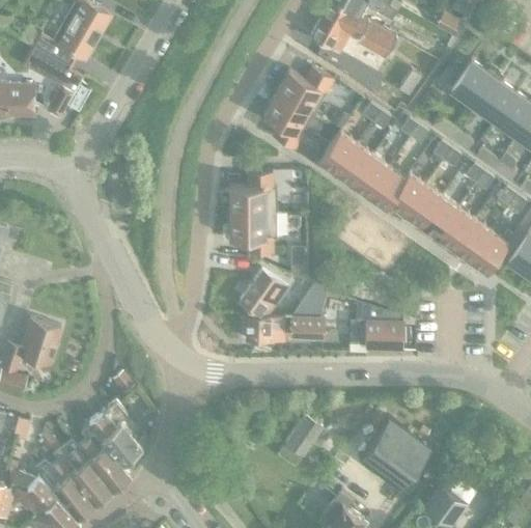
[(79,0),(55,40),(85,58),(95,42),(101,31),(111,15),(84,0),(79,0)]
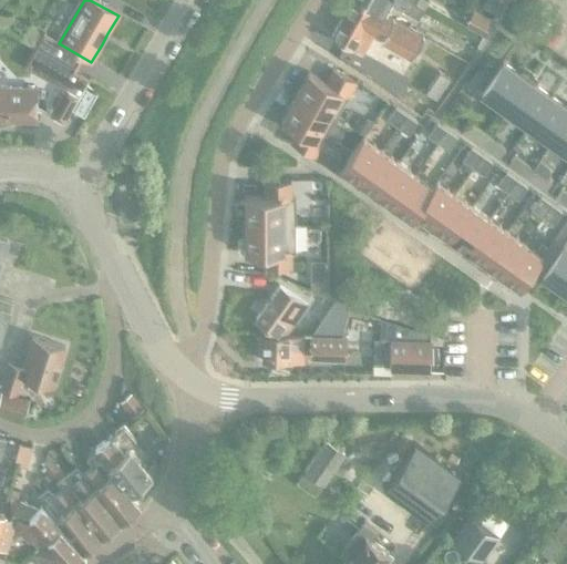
[(399,0),(351,0),(351,2),(381,19),(383,16),(388,7),(416,23),(423,13),(411,7),(399,0)]
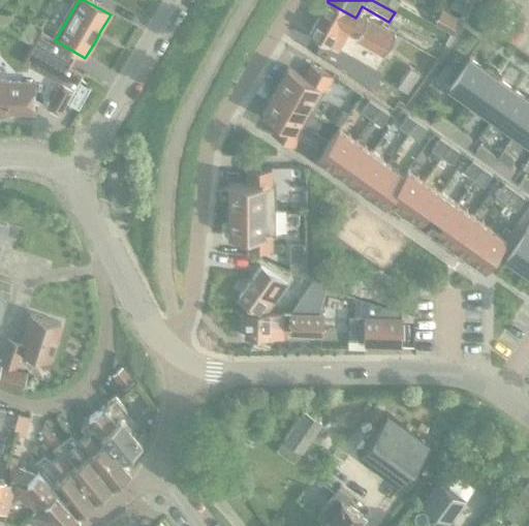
[(454,0),(448,9),(463,18),(471,3),(465,0),(454,0)]
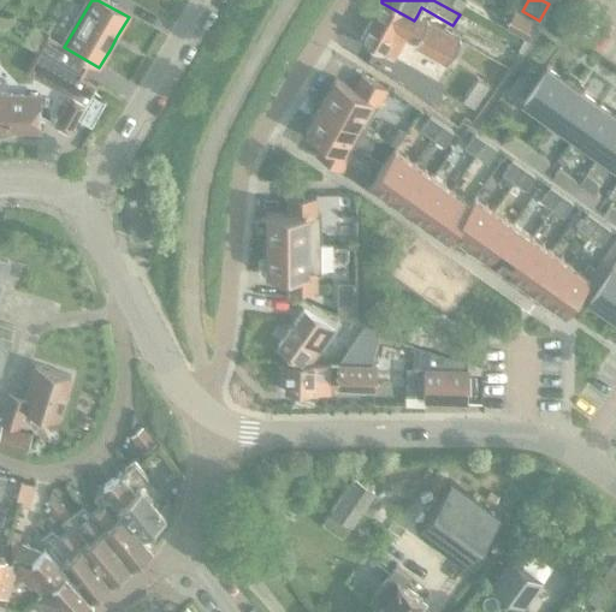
[(414,21),(381,3),(368,24),(360,41),(392,59),(406,37),(416,45),(415,48),(446,65),(458,46),(460,42),(416,17),(414,21)]
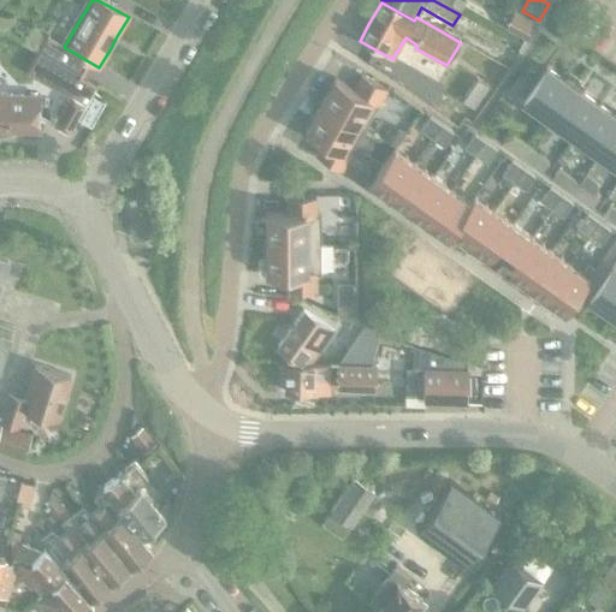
[(503,30),(525,42),(533,25),(513,13),(503,30)]
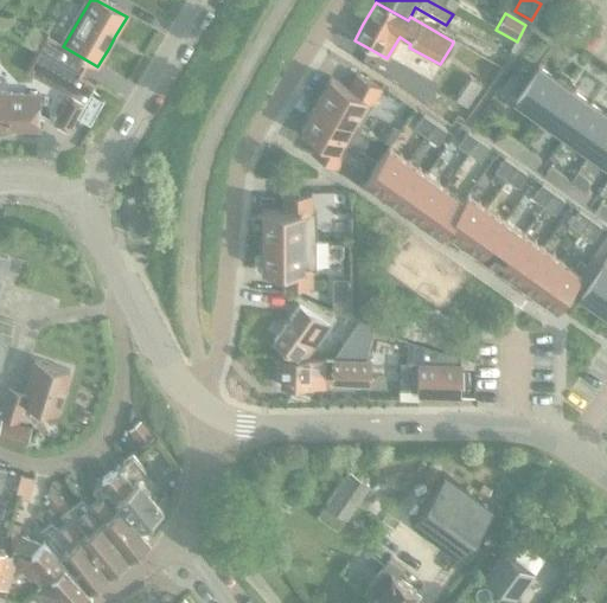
[(48,37),(36,57),(77,81),(80,76),(88,62),(75,53),(63,46),(48,37)]
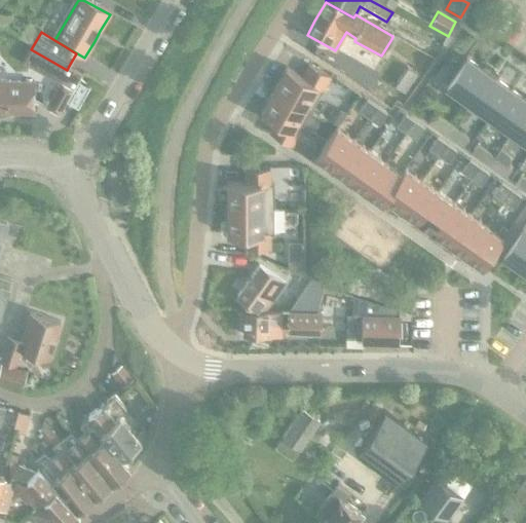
[(31,49),(23,63),(61,84),(46,108),(58,115),(66,102),(72,91),(80,77),(82,74),(69,66),(67,70),(31,49)]
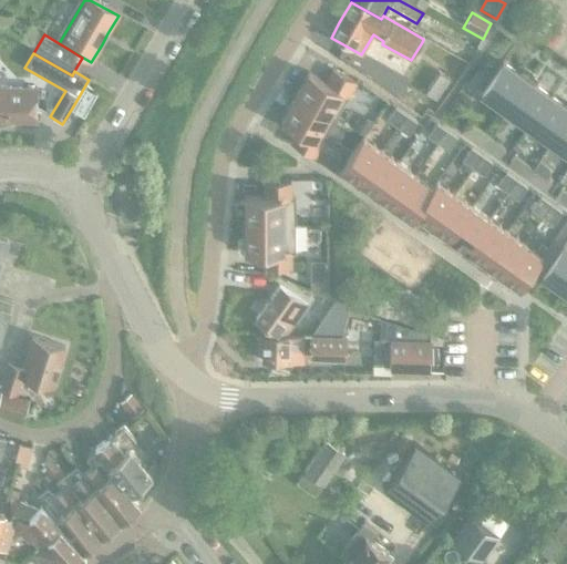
[(483,95),(506,112),(525,84),(502,69),(483,95)]
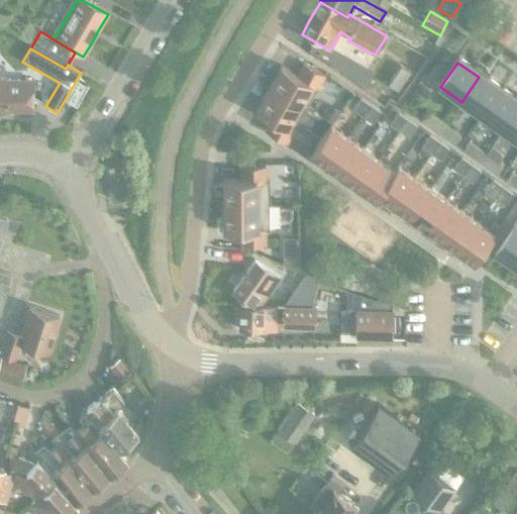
[(269,90),(305,110),(323,78),(302,66),(295,78),(280,70),(269,90)]
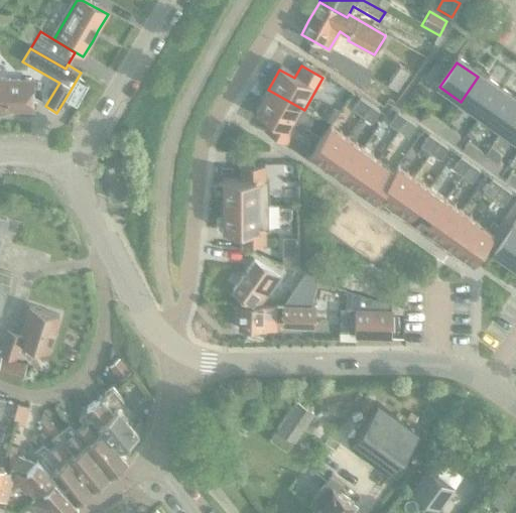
[(432,68),(427,75),(435,81),(440,74),(432,68)]
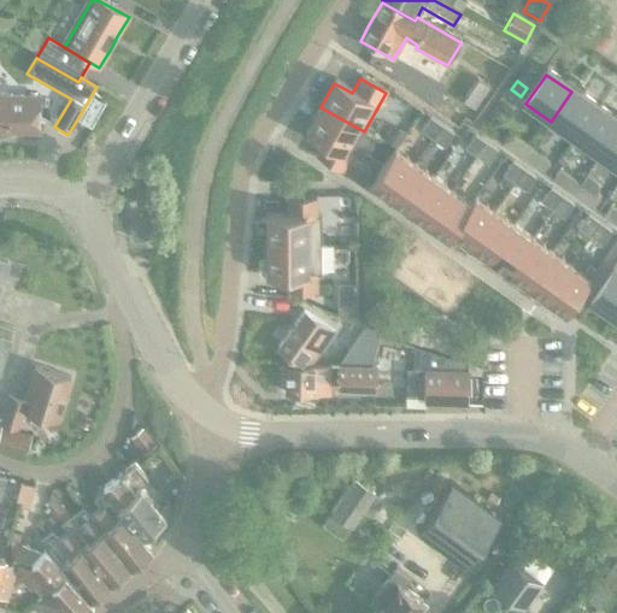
[(462,105),(475,113),(489,92),(477,83),(462,105)]
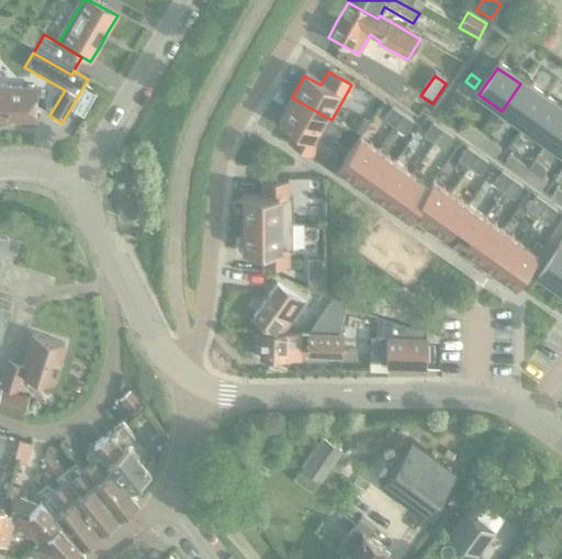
[(502,111),(525,126),(543,100),(520,84),(502,111)]
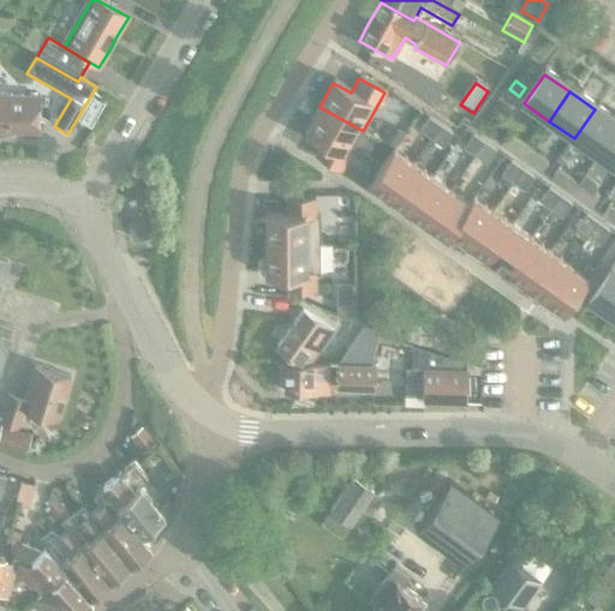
[(0,132),(37,135),(40,97),(0,95),(0,132)]
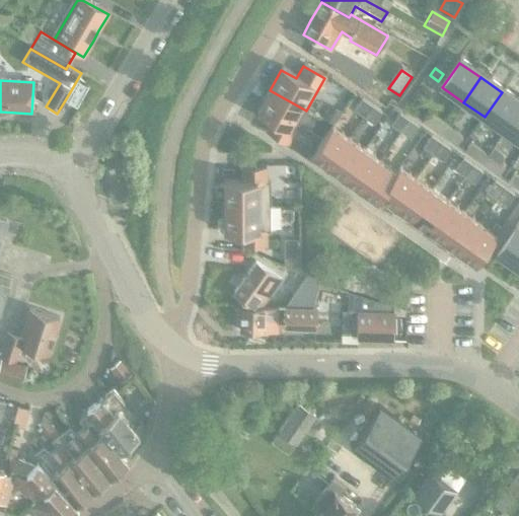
[(270,90),(257,112),(274,120),(267,132),(289,143),(295,132),(306,111),(270,90)]
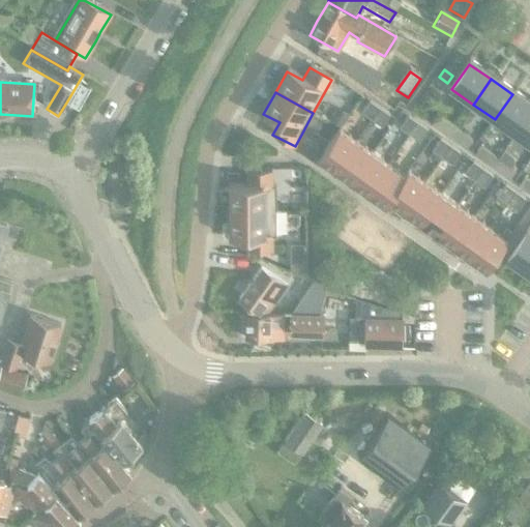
[(495,119),(517,135),(529,113),(529,107),(512,94),(495,119)]
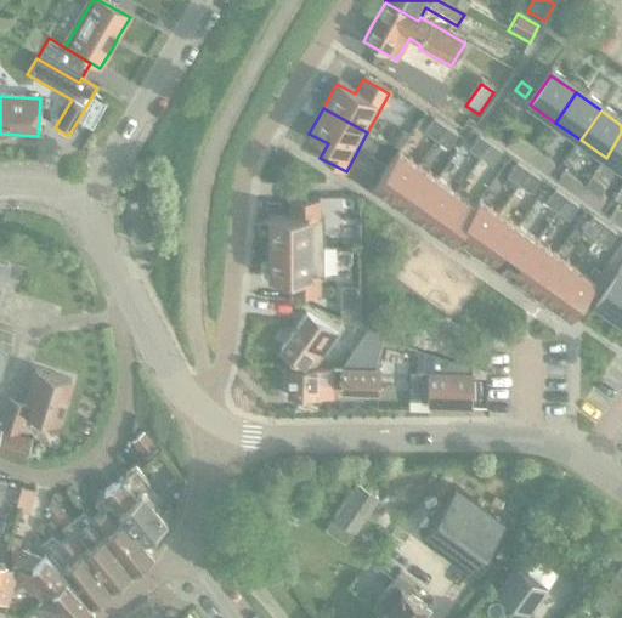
[(425,131),(437,140),(446,128),(434,120),(425,131)]
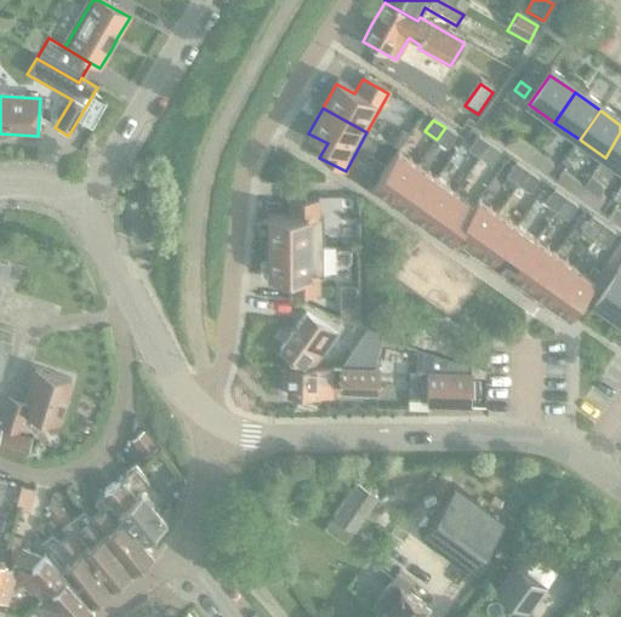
[(394,126),(386,142),(400,149),(408,133),(394,126)]
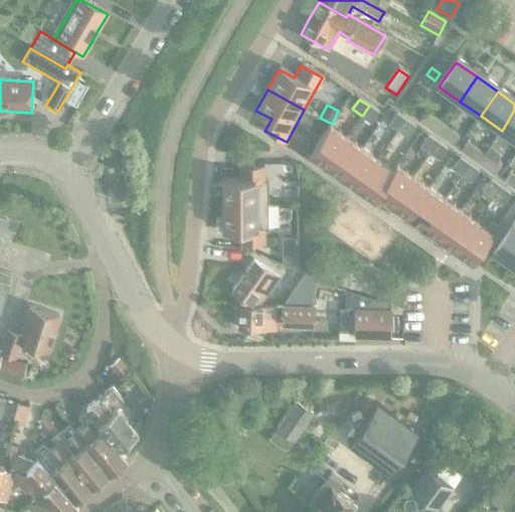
[(379,113),(369,106),(362,116),(372,123),(379,113)]
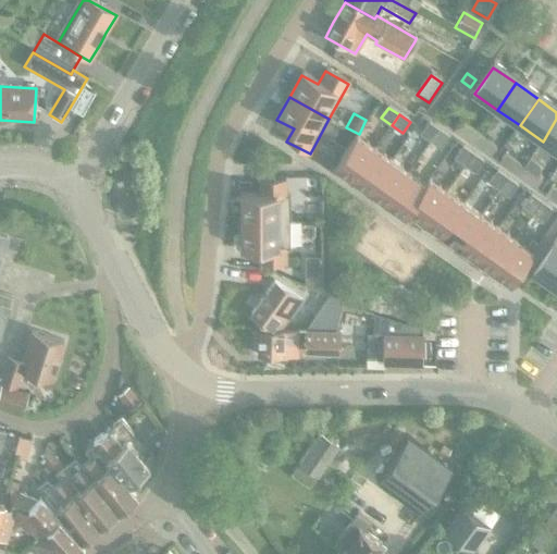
[(556,119),(543,142),(556,151),(556,119)]
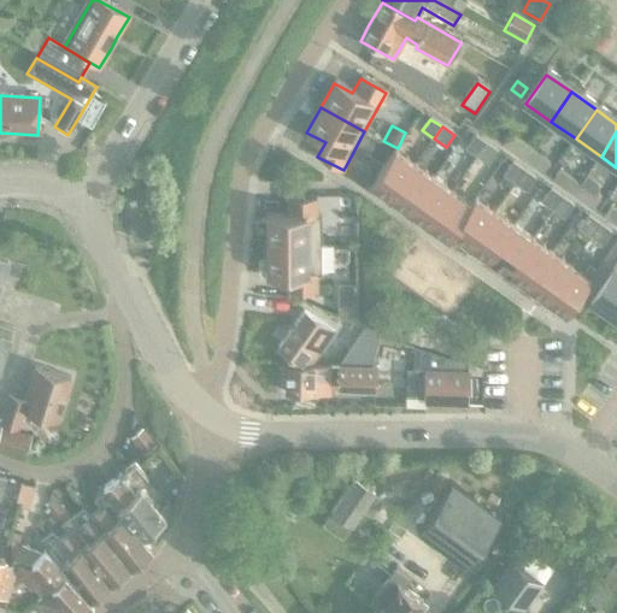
[(466,148),(479,157),(487,145),(475,136),(466,148)]
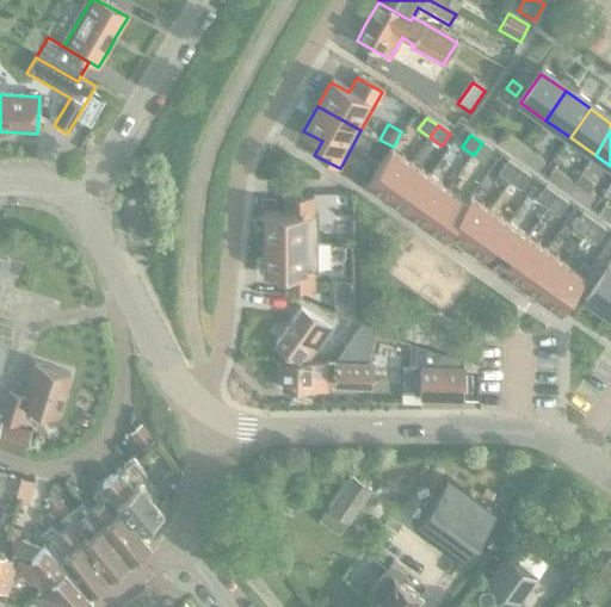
[(498,144),(517,159),(524,149),(505,135),(498,144)]
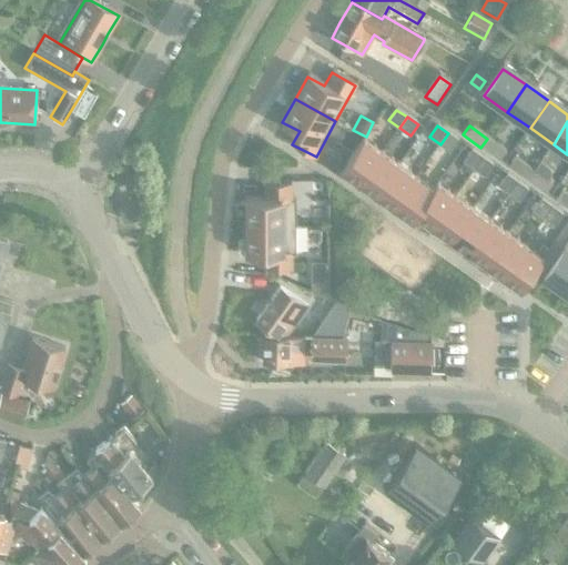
[(440,144),(452,152),(459,141),(448,133),(440,144)]
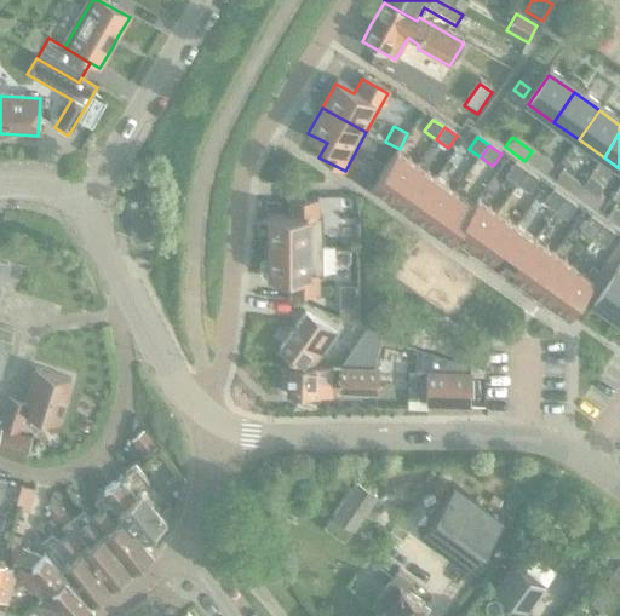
[(373,186),(392,201),(417,166),(397,151),(373,186)]
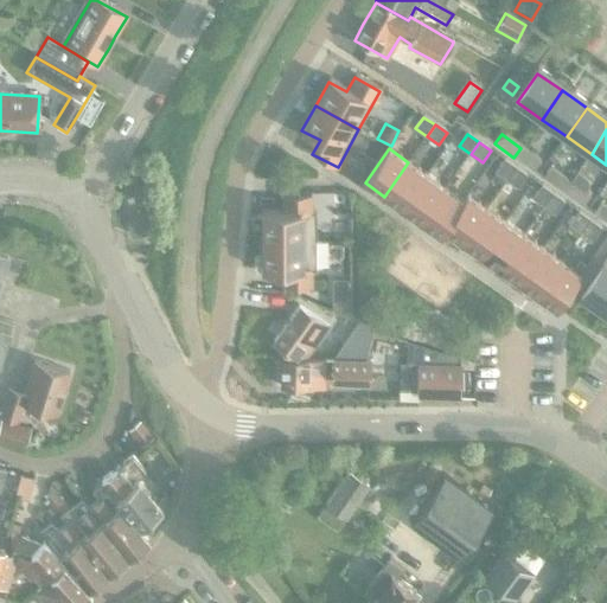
[(521,148),(513,158),(535,173),(542,162),(521,148)]
